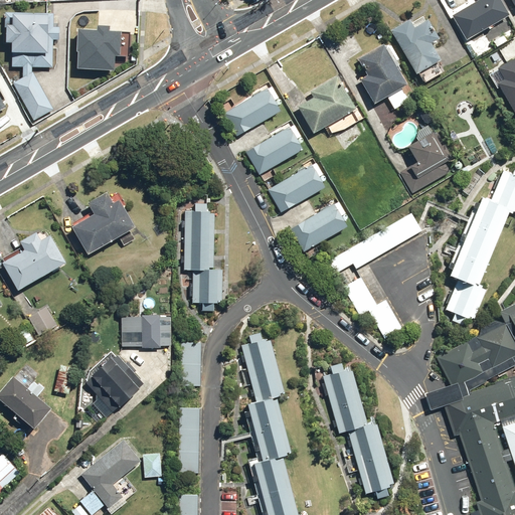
[(478,0),(453,15),(467,39),(510,14),(501,0),(478,0)]
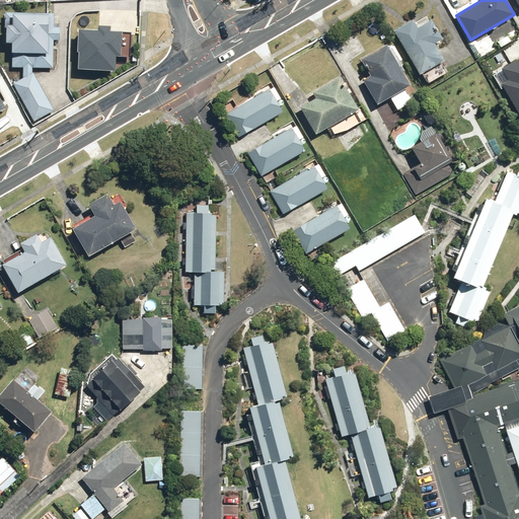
[(13,44),(12,67),(49,69),(53,69),(54,42),(60,42),(61,29),(53,29),(54,15),(6,13),(6,27),(7,27),(7,43),(13,44)]
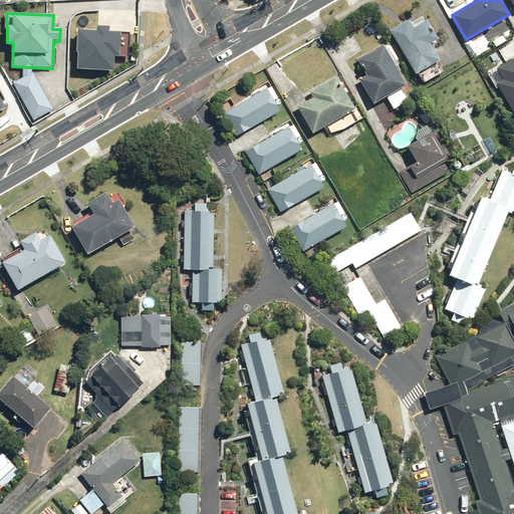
[(410,18),(391,30),(416,73),(441,58),(431,42),(439,37),(428,19),(414,26),(410,18)]
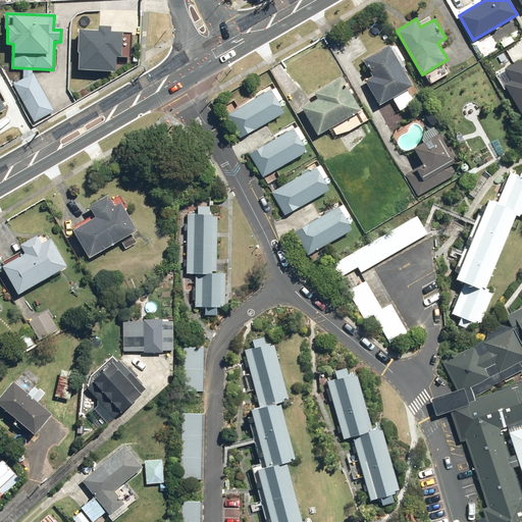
[(112,33),(112,27),(101,25),(101,31),(81,30),(80,70),(118,71),(118,56),(120,56),(121,48),(124,48),(124,33),(112,33)]
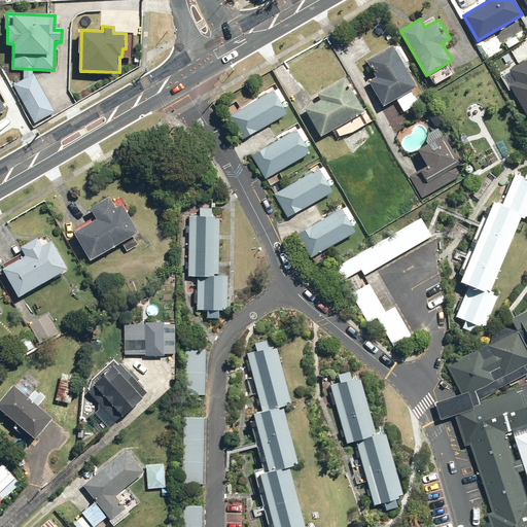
[(418,85),(393,44),(366,61),(376,75),(369,79),(384,105),(418,85)]
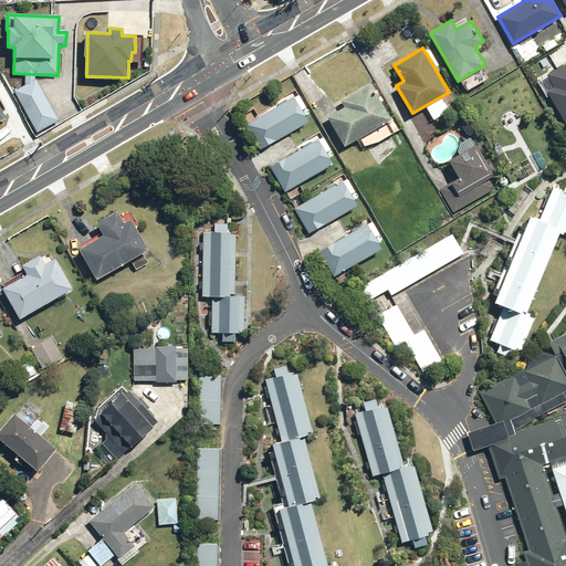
[(565,123),(565,63),(547,74),(555,87),(547,92),(565,123)]
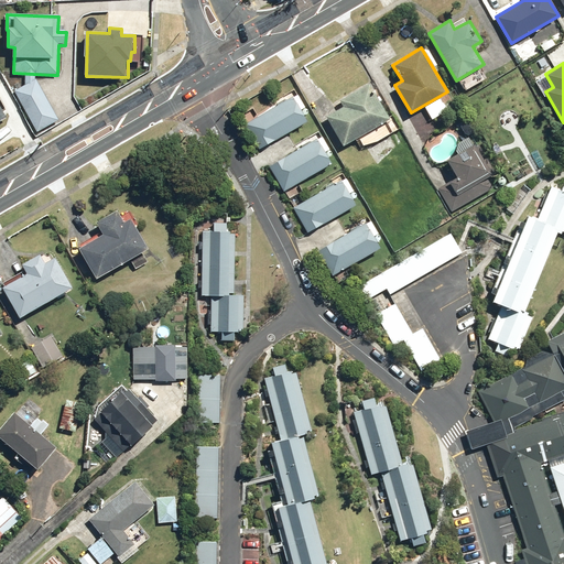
[(60,118),(36,79),(14,93),(38,131),(60,118)]
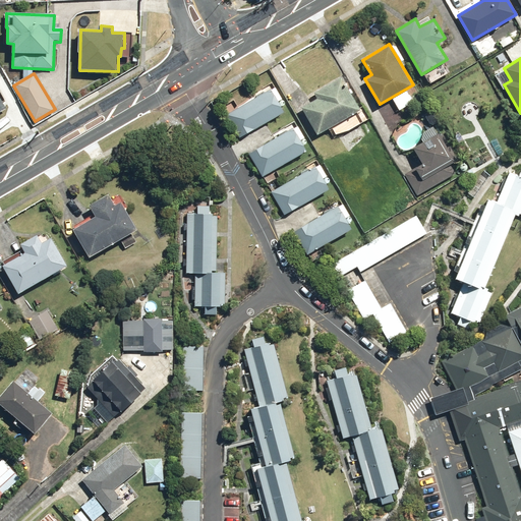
[(317,134),(361,110),(343,76),(314,93),(317,99),(302,107),(317,134)]
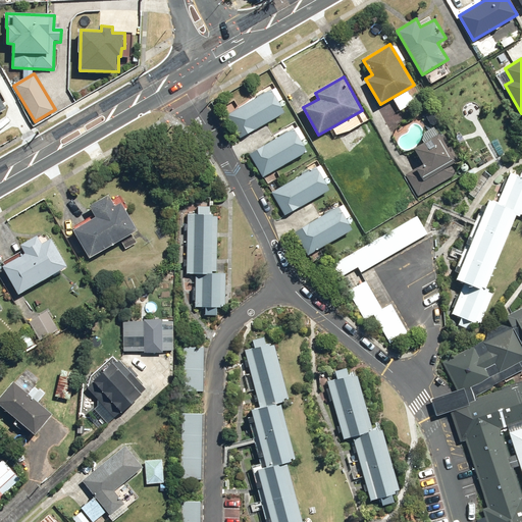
[(0,84),(0,112),(17,103),(4,82),(0,84)]
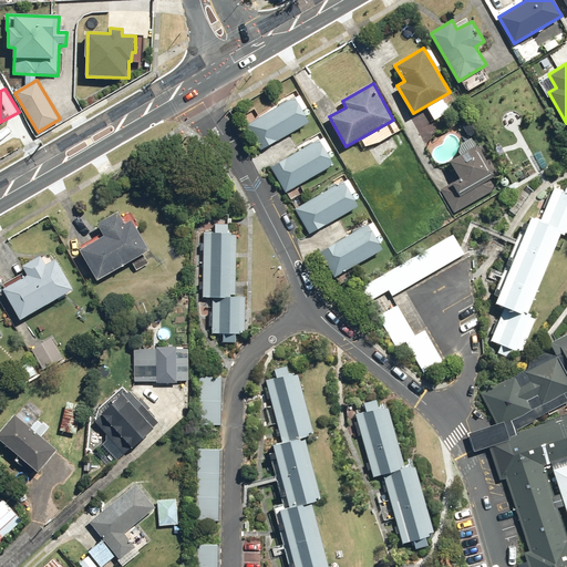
[(309,123),(295,96),(247,124),(261,150),(309,123)]
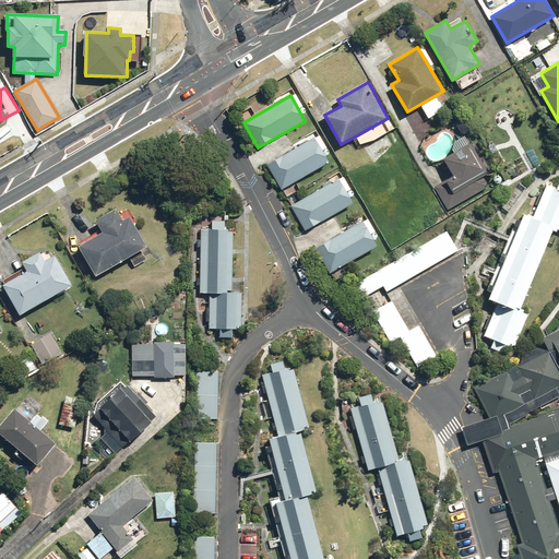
[(316,138),(268,165),(281,189),(330,162),(316,138)]
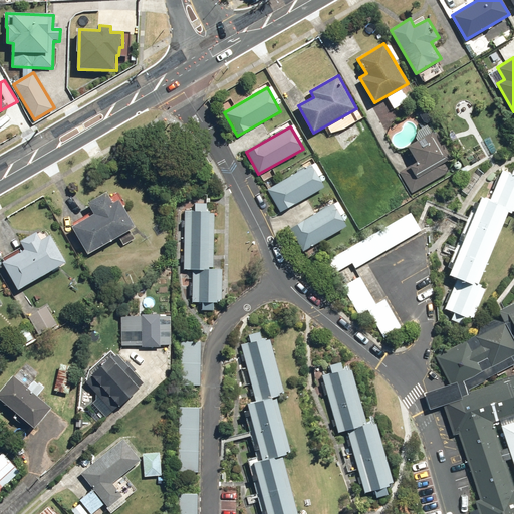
[(400,171),(412,193),(450,171),(445,162),(451,158),(436,130),(409,145),(418,161),(400,171)]
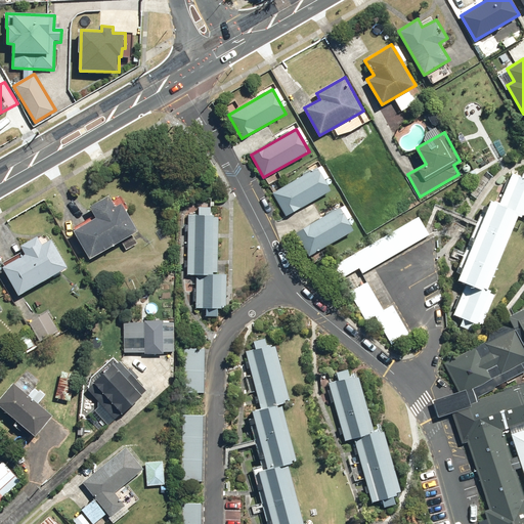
[(318,168),(273,193),(287,216),(331,190),(318,168)]
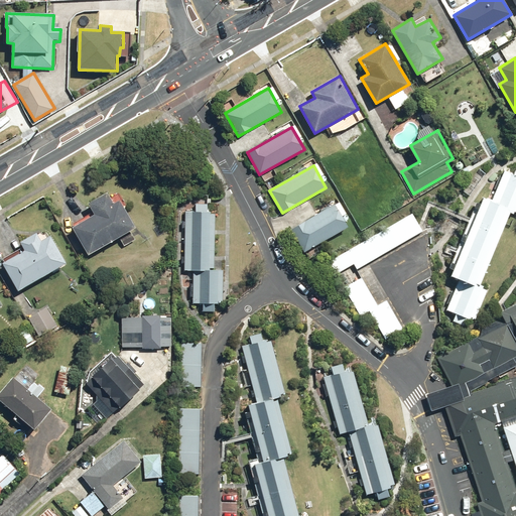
[(515,175),(504,171),(492,201),(484,197),(452,275),(460,278),(446,309),(475,320),(488,289),(479,286),(511,209),(515,210),(515,175)]
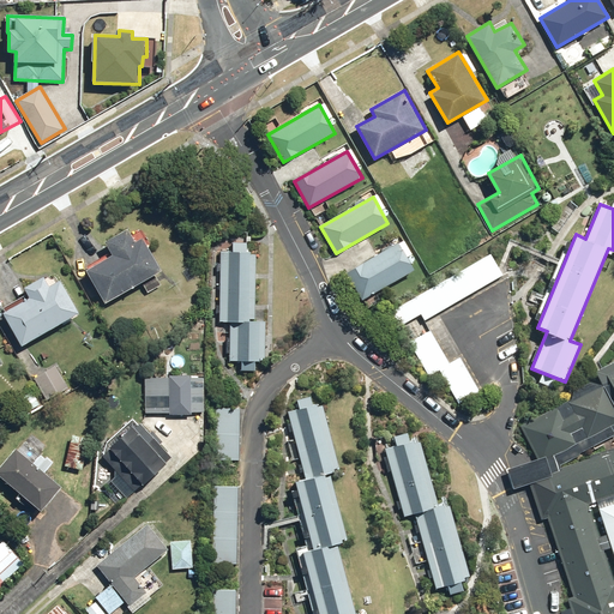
[(125,229),(104,242),(110,252),(85,269),(106,301),(161,268),(139,234),(131,239),(125,229)]
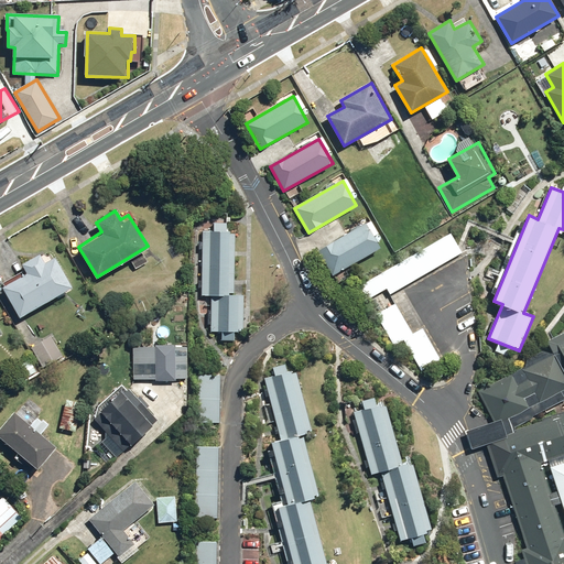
[(380,249),(365,223),(317,249),(333,275),(380,249)]
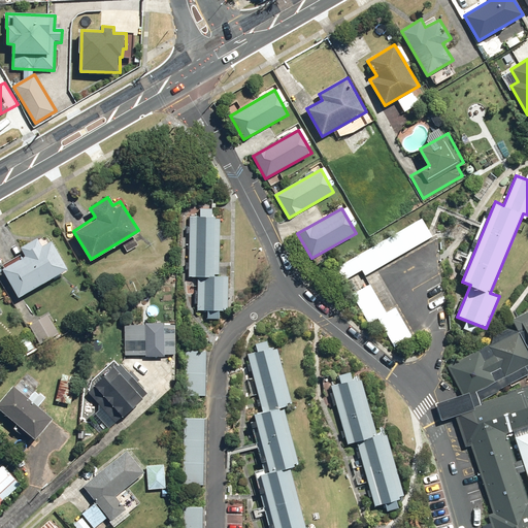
[(220,216),(191,216),(190,275),(197,275),(197,310),(229,311),(229,276),(219,276),(220,216)]
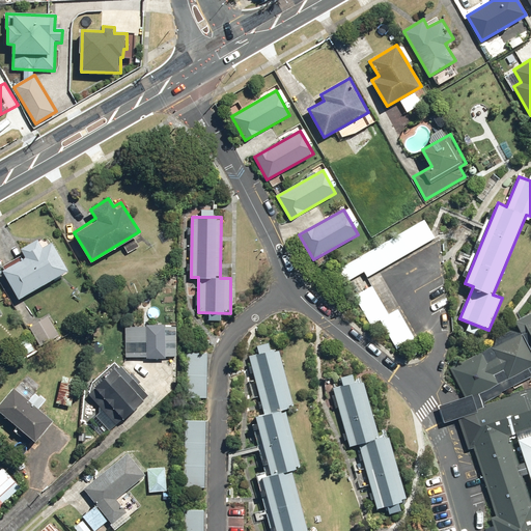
[(424,221),(342,268),(350,280),(364,272),(367,276),(434,239),(424,221)]
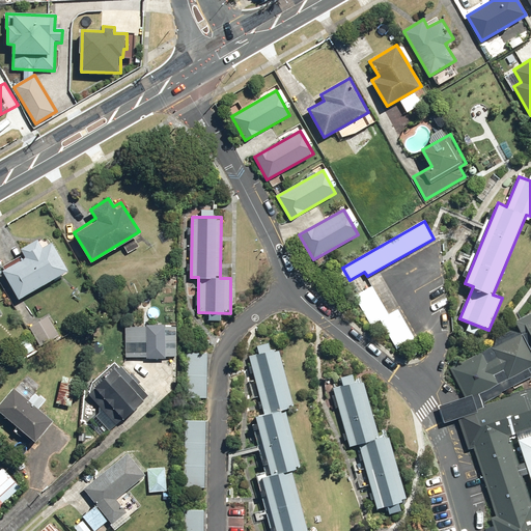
[(37,236),(19,249),(24,255),(1,270),(20,300),(67,270),(50,242),(44,246),(37,236)]
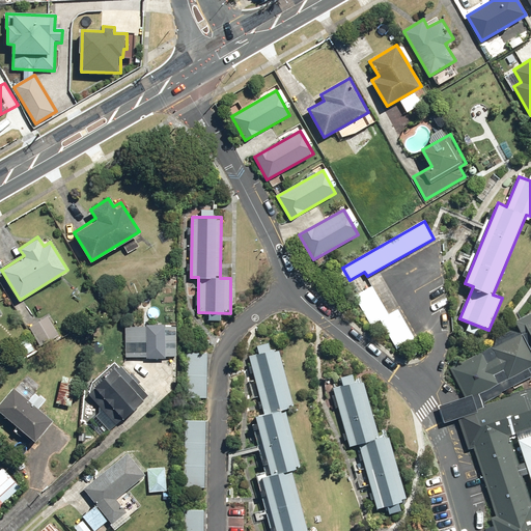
[(389,315),(372,285),(355,296),(371,326),(381,320),(396,348),(414,338),(398,310),(389,315)]
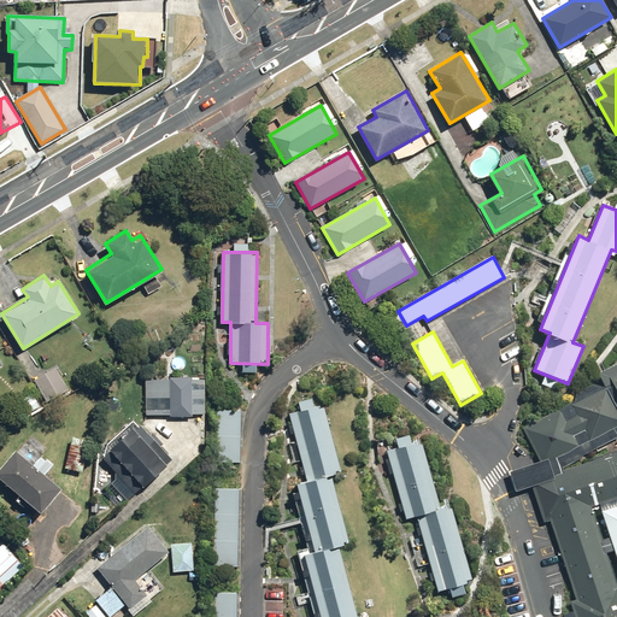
[(616,363),(599,374),(605,386),(526,427),(548,471),(616,435),(616,363)]
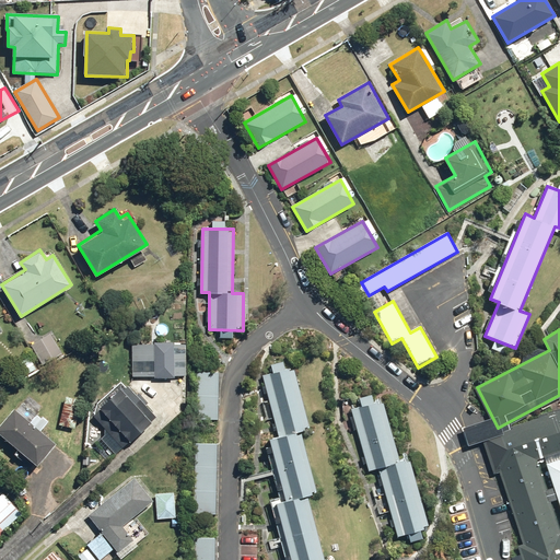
[(51,334),(31,345),(43,365),(63,353),(51,334)]
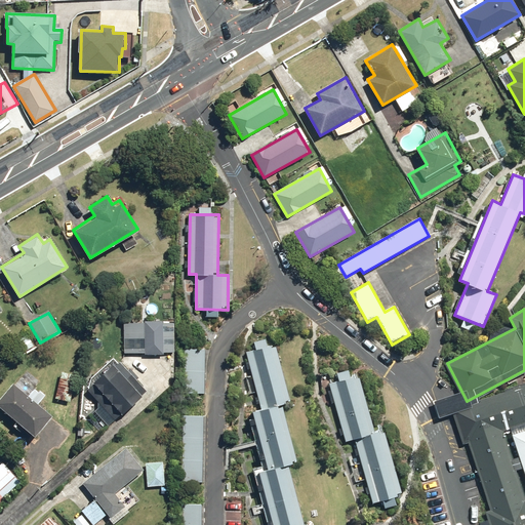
[(124,353),(164,354),(164,352),(173,352),(174,322),(164,322),(164,321),(146,320),(146,323),(125,323),(124,353)]
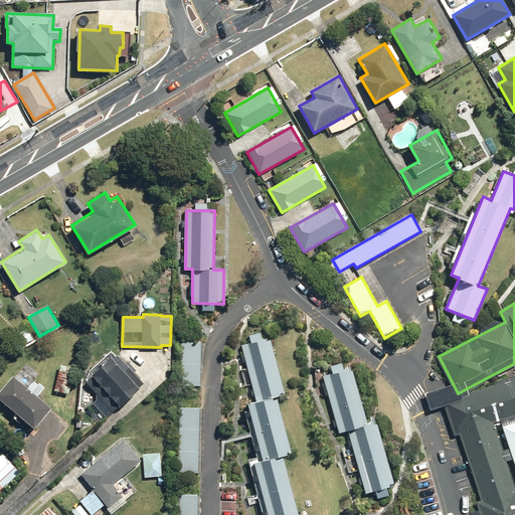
[(25,345),(33,339),(25,328),(17,335),(25,345)]
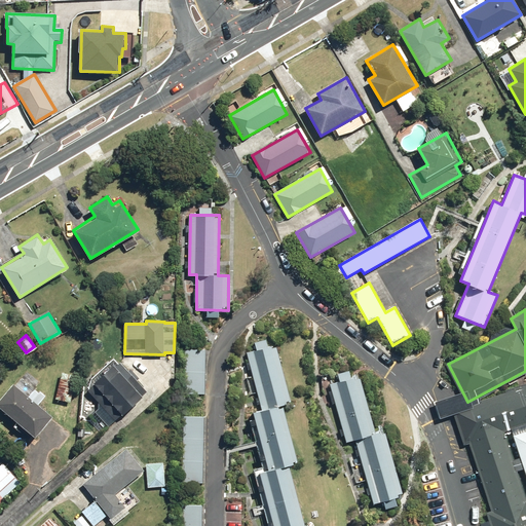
[(291,400),(277,345),(269,347),(267,339),(256,342),(258,350),(248,353),(263,409),(253,412),(267,468),(258,471),(272,525),(304,525),(290,464),(297,462),(283,405),(288,403),(287,401),(291,400)]
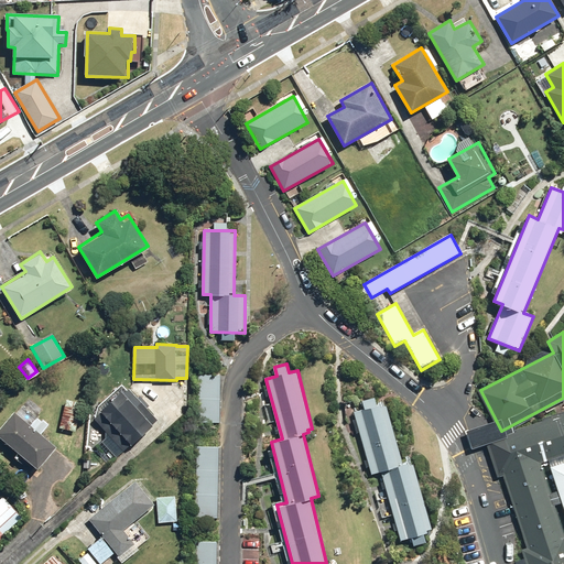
[(194,421),(220,422),(220,375),(195,373),(194,421)]
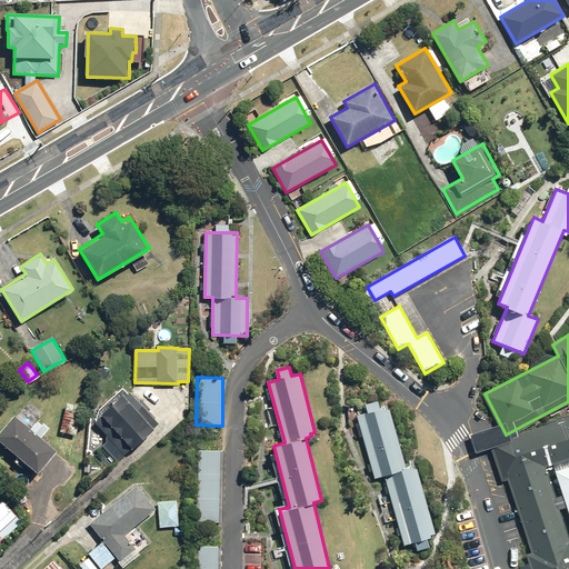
[(101,413),(103,415),(95,423),(107,436),(107,442),(99,448),(99,456),(106,466),(113,466),(133,447),(135,448),(161,422),(143,405),(138,410),(122,393),(101,413)]
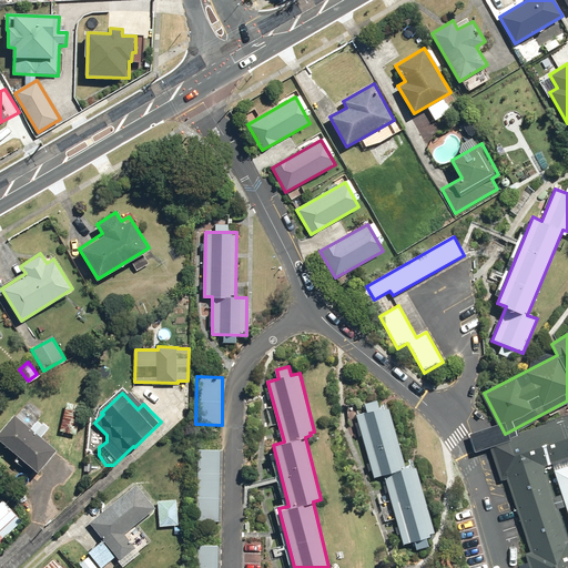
[(78,435),(83,405),(67,402),(61,432),(78,435)]
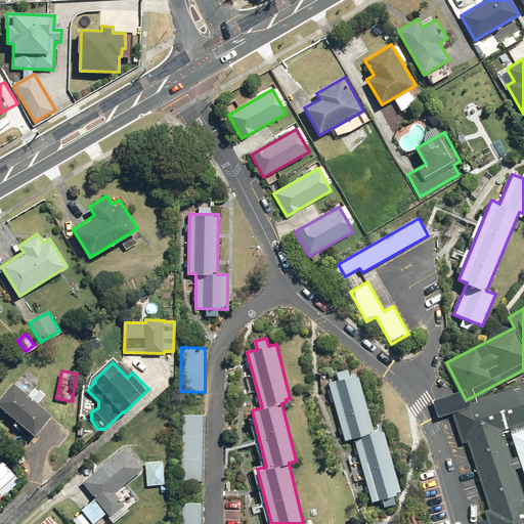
[(9,385),(0,396),(0,405),(35,434),(51,413),(38,402),(46,393),(24,376),(13,388),(9,385)]
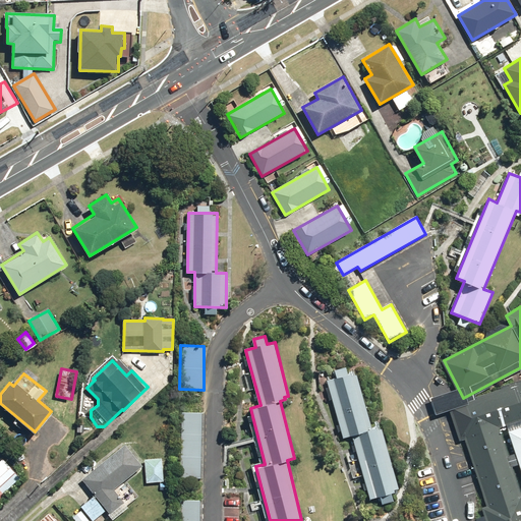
[(371,429),(355,373),(328,382),(343,437),(351,435),(369,499),(398,490),(380,426),(371,429)]
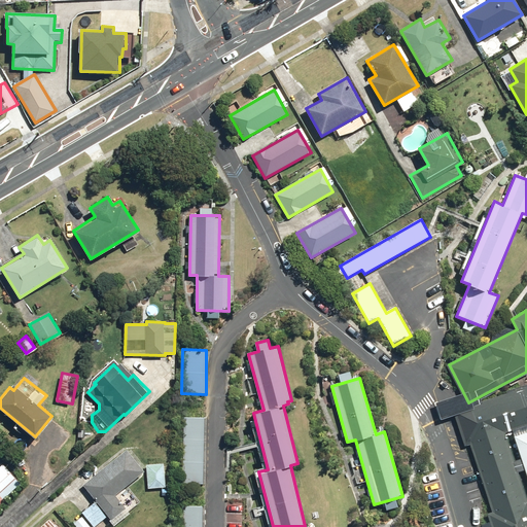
[(526,385),(455,409),(495,526),(526,526),(526,483),(510,431),(526,425),(526,385)]
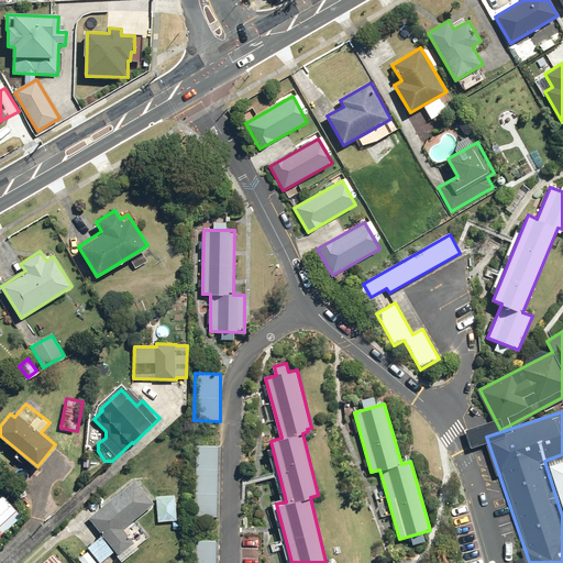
[(218,518),(219,446),(197,445),(195,517),(218,518)]
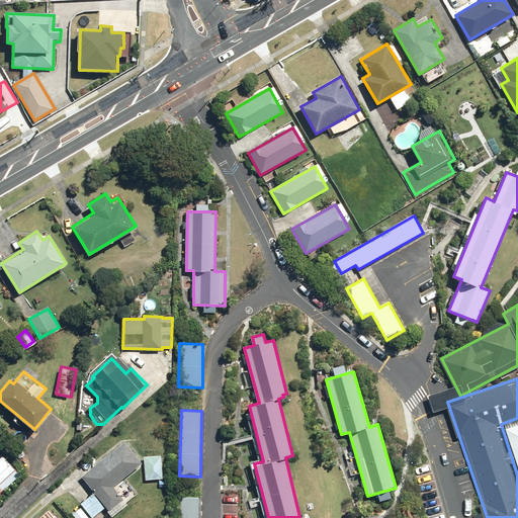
[(517,423),(505,428),(517,466),(517,423)]
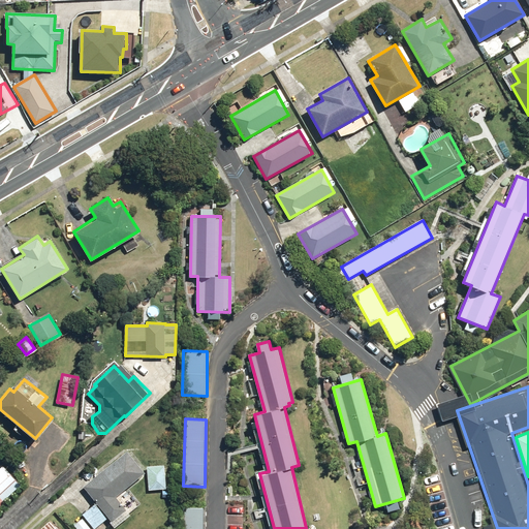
[(84,487),(96,502),(81,515),(93,528),(95,528),(110,518),(117,527),(142,505),(127,488),(145,473),(126,452),(84,487)]
